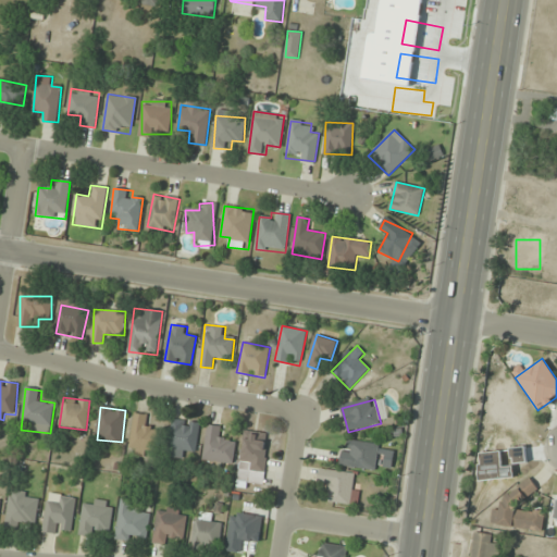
[(160,450),(163,430),(144,428),(145,416),(134,413),(131,454),(147,456),(148,449),(160,450)]
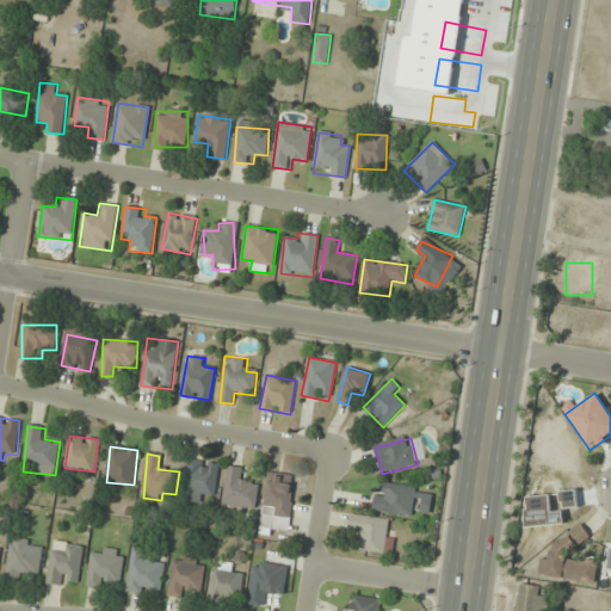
[(202,503),(202,494),(216,494),(218,463),(189,462),(187,501),(202,503)]
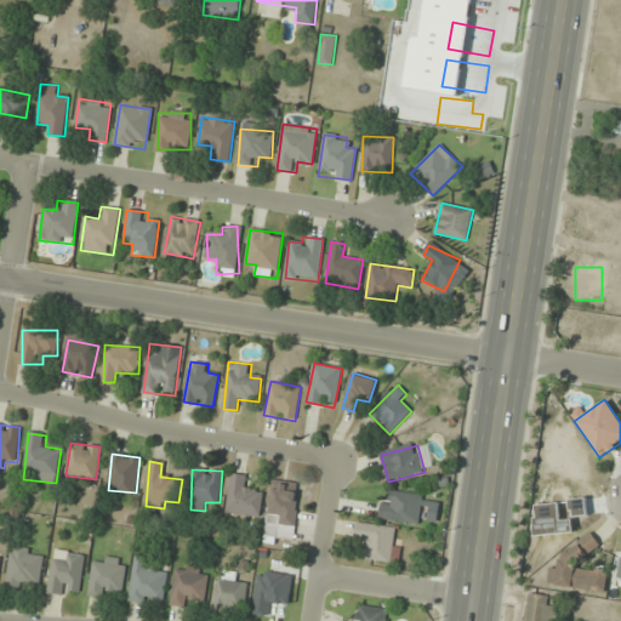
[(263,491),(243,488),(244,477),(232,474),(226,512),(260,518),(263,491)]
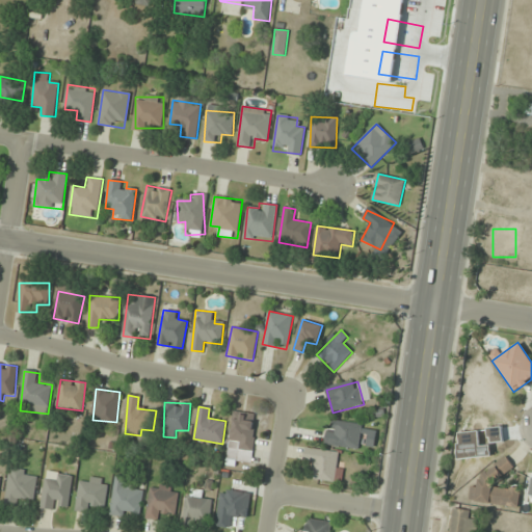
[(253,450),(258,415),(235,411),(230,447),(253,450)]
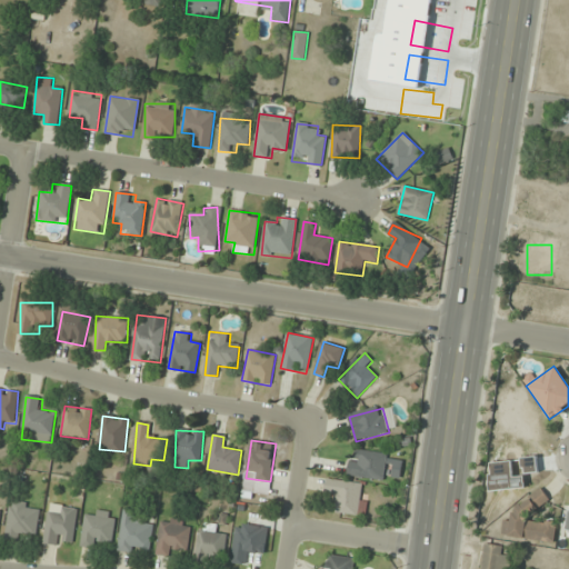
[(389,455),(351,449),(347,476),(385,480),(389,455)]
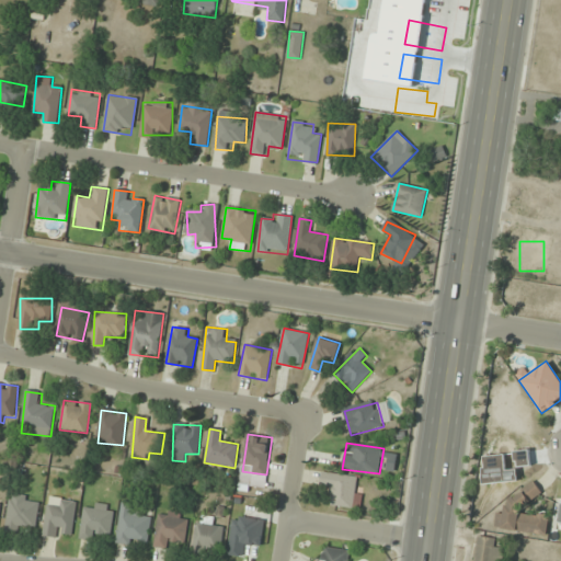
[(359,507),(359,474),(321,474),(321,483),(330,483),(330,507),(359,507)]
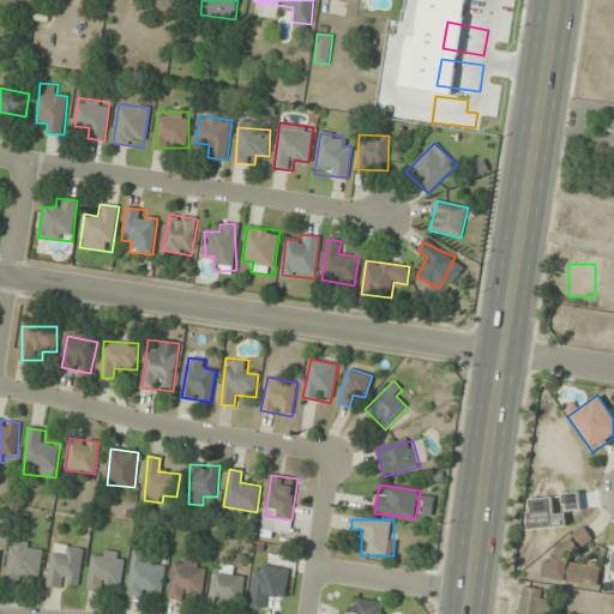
[(542,579),(597,588),(601,566),(576,563),(579,542),(589,543),(590,530),(575,528),(571,545),(557,542),(553,564),(545,563),(542,579)]
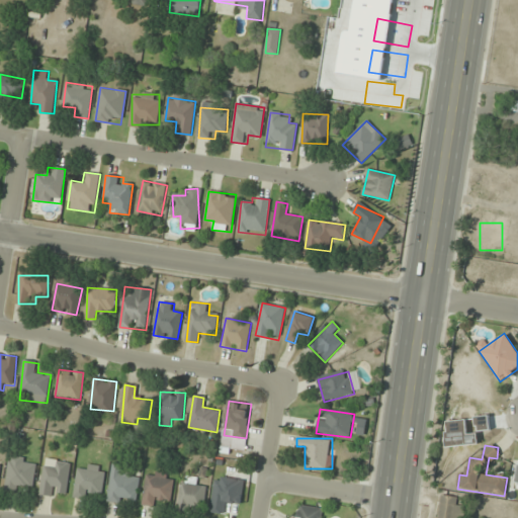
[(21,494),(23,486),(32,487),(37,460),(10,456),(5,491),(21,494)]
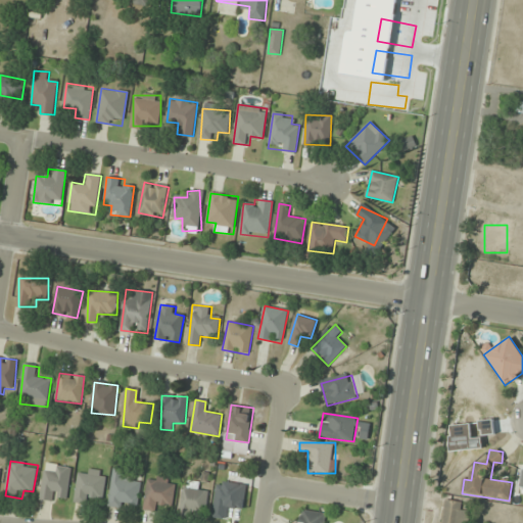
[(72,467),(45,464),(41,500),(66,503),(72,467)]
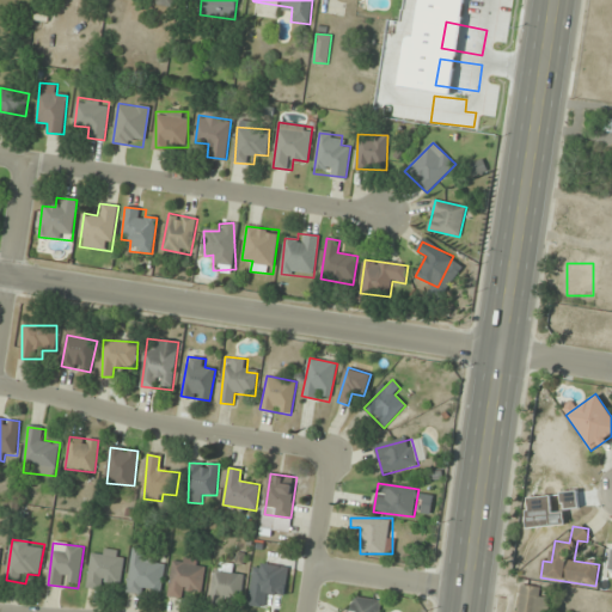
[(110,582),(121,585),(124,552),(92,549),(87,587),(110,589),(110,582)]
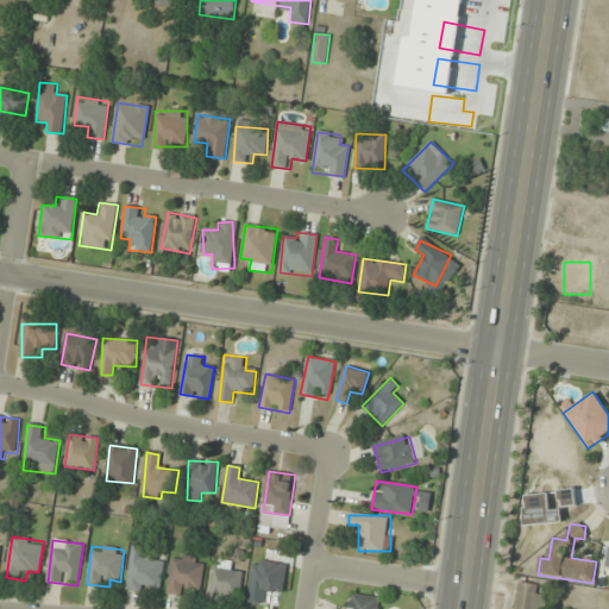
[(126,589),(159,594),(165,554),(132,550),(126,589)]
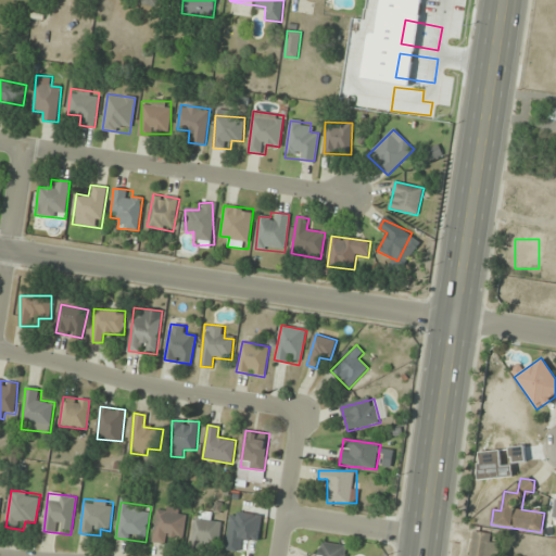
[(187,509),(158,506),(153,541),(173,543),(174,534),(184,535),(187,509)]
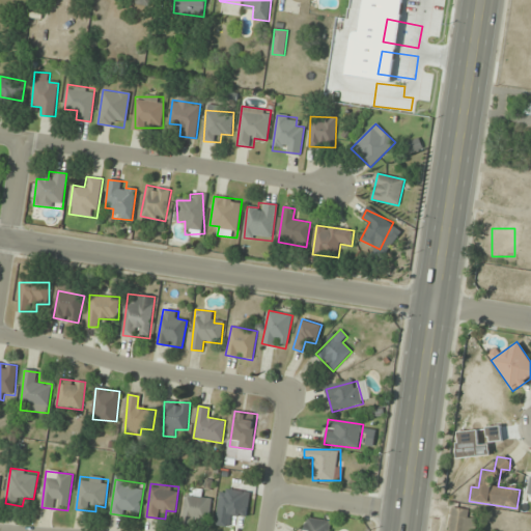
[(185,520),(211,521),(211,500),(202,500),(202,490),(186,488),(185,520)]
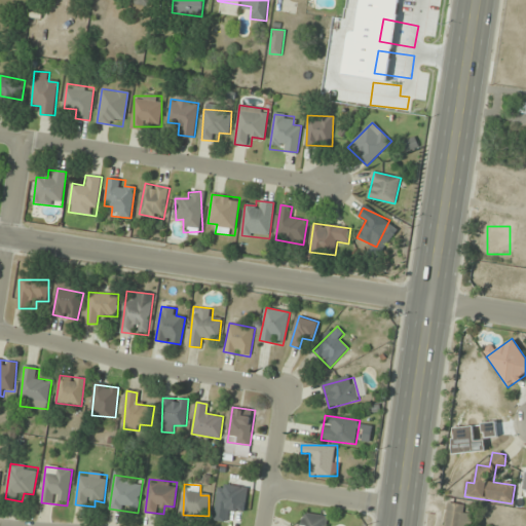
[(464,525),(470,506),(449,502),(443,525),(464,525)]
